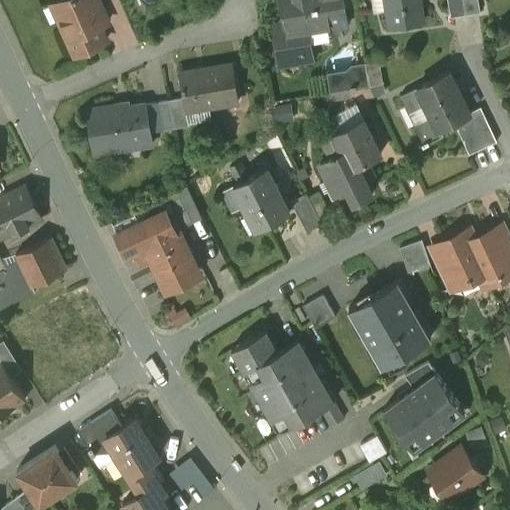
[(59,0),(59,2),(57,3),(64,18),(58,20),(74,56),(105,43),(98,28),(107,24),(96,0),(59,0)]
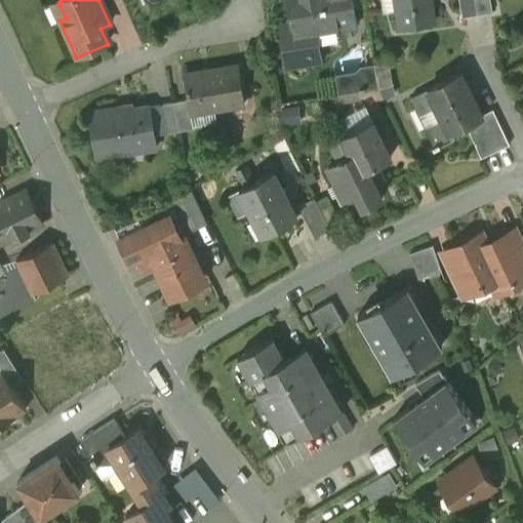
[(287,0),(291,23),(281,25),(288,67),(320,62),(315,31),(335,27),(336,30),(356,27),(351,0),(287,0)]
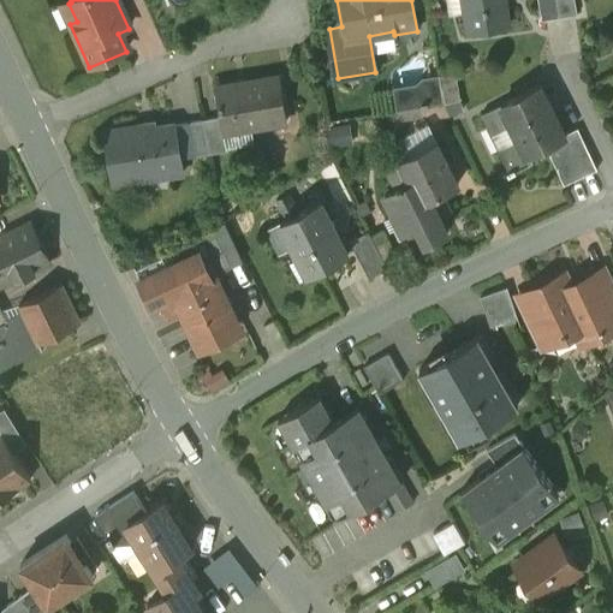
[(462,0),(469,34),(509,28),(503,0),(462,0)]
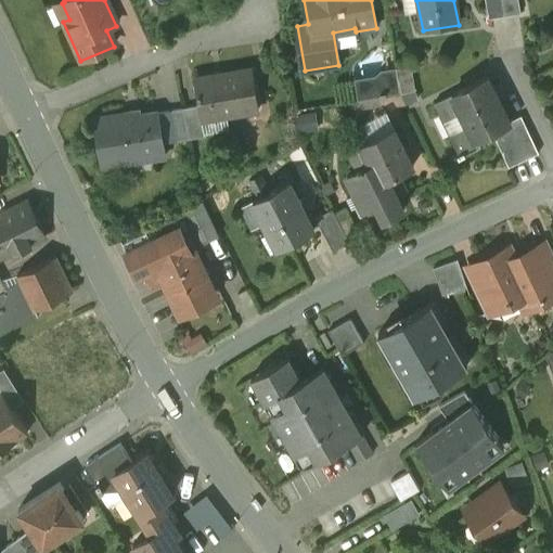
[(484,0),(488,20),(504,17),(500,0),(484,0)]
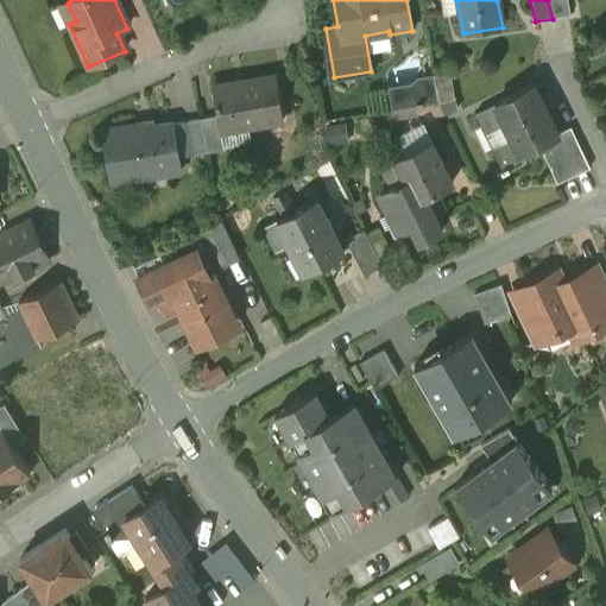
[(548,0),(553,19),(570,16),(567,0),(548,0)]
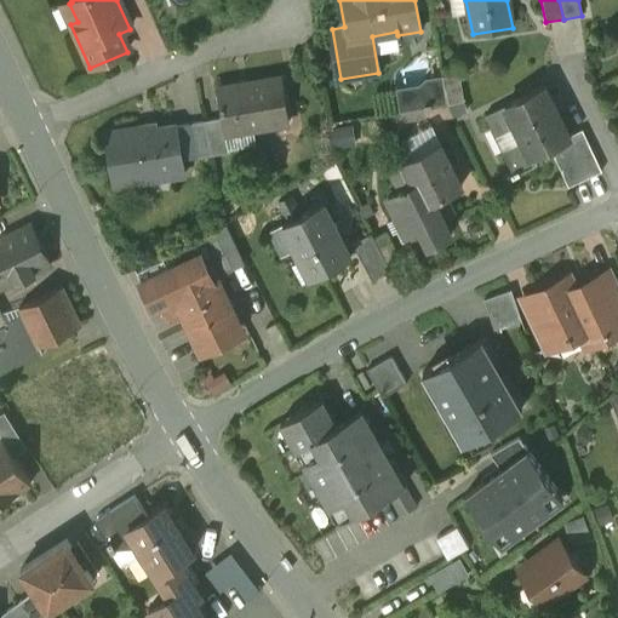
[(398,85),(402,112),(467,101),(462,74),(398,85)]
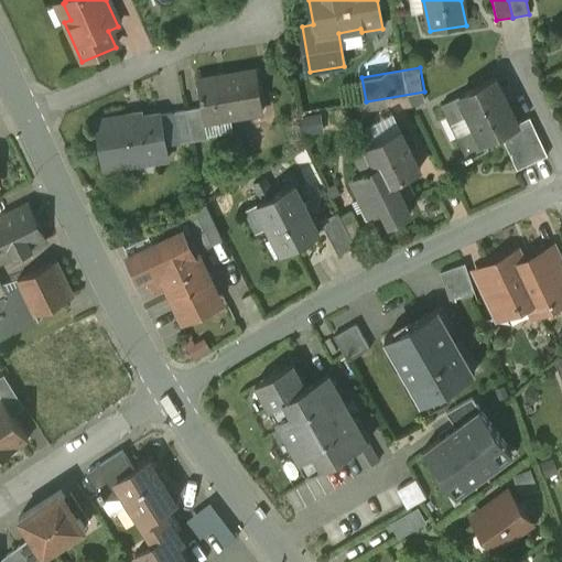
[(255,71),(197,79),(202,106),(204,119),(206,119),(261,110),(255,71)]
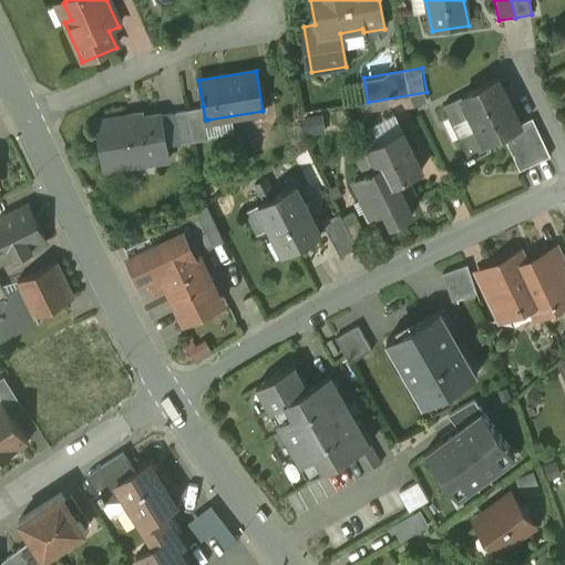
[(499,79),(462,96),(478,130),(460,139),(470,160),(506,142),(504,135),(522,125),(499,79)]
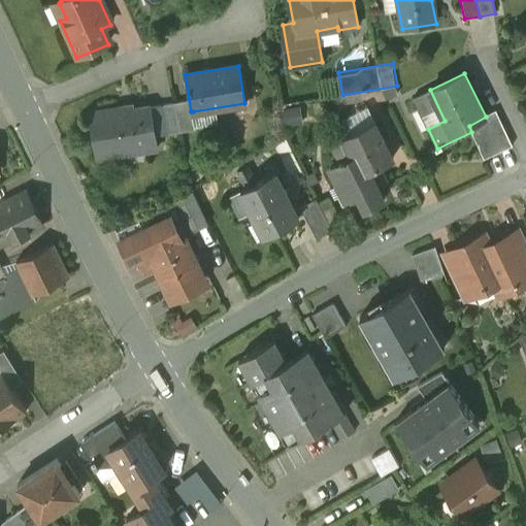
[(189,99),(174,102),(179,130),(196,127),(193,111),(191,111),(189,99)]
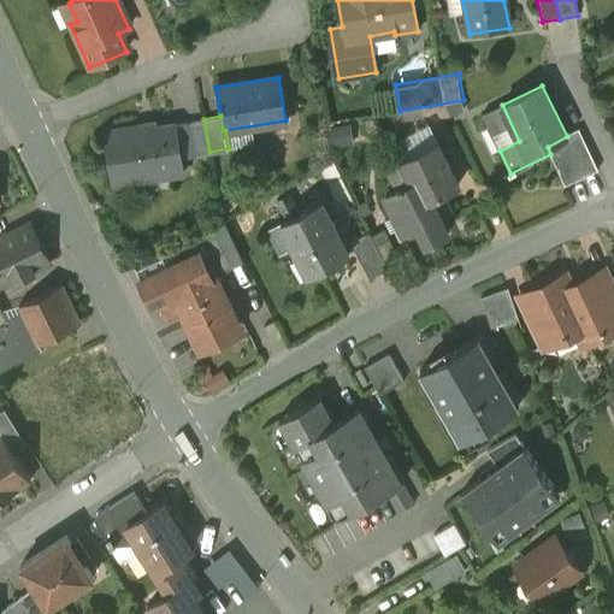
[(204,119),(187,123),(194,155),(210,152),(204,119)]
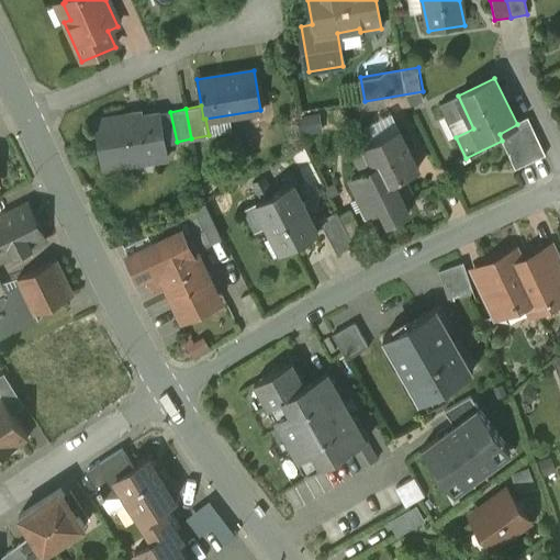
[(159,115),(130,121),(129,118),(92,123),(101,170),(167,158),(159,115)]
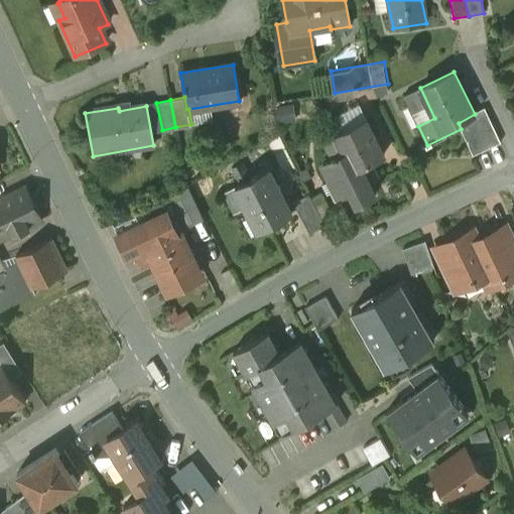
[(290,106),(275,109),(277,124),(293,121),(290,106)]
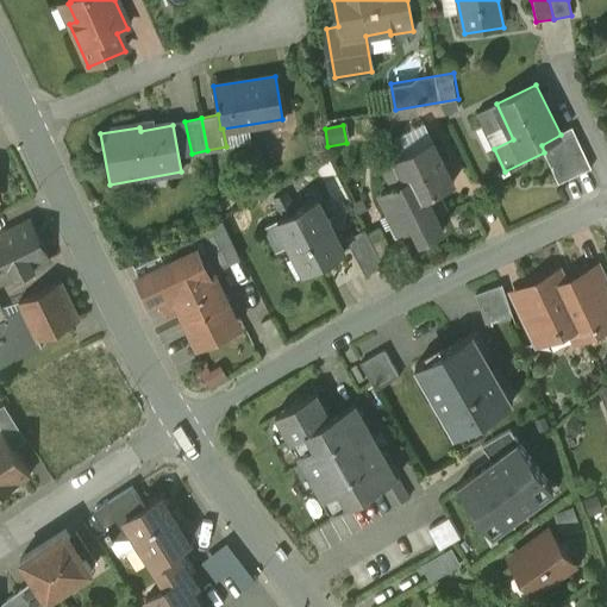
[(561,135),(542,145),(544,152),(559,183),(590,169),(571,130),(561,135)]
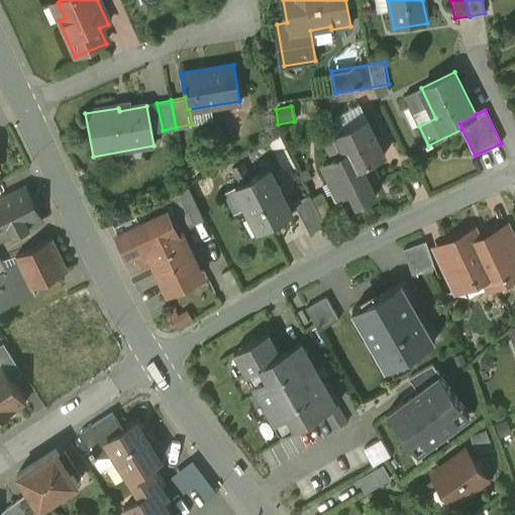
[(366,119),(328,137),(326,139),(326,142),(326,145),(333,159),(322,165),(330,183),(340,178),(347,192),(349,190),(356,204),(375,196),(368,182),(376,178),(369,163),(384,156),(366,119)]
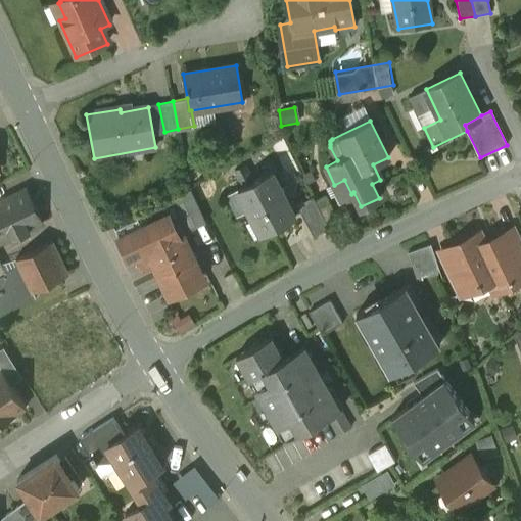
[(246,168),(235,173),(242,187),(253,182),(246,168)]
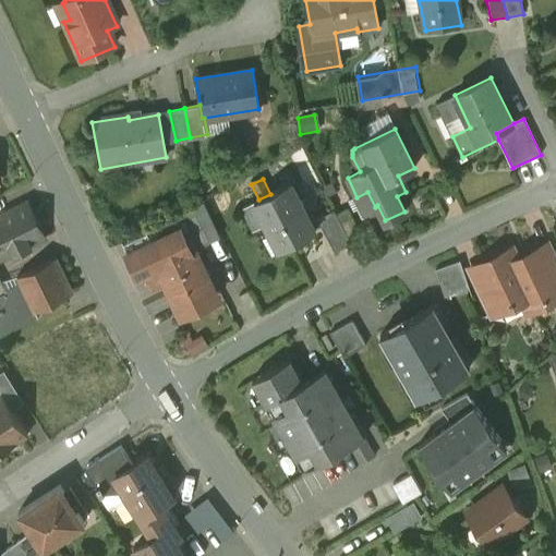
[(258,200),(253,203),(268,232),(262,236),(272,253),(278,250),(315,231),(306,215),(307,214),(300,200),(299,200),(290,183),(270,194),(258,200)]
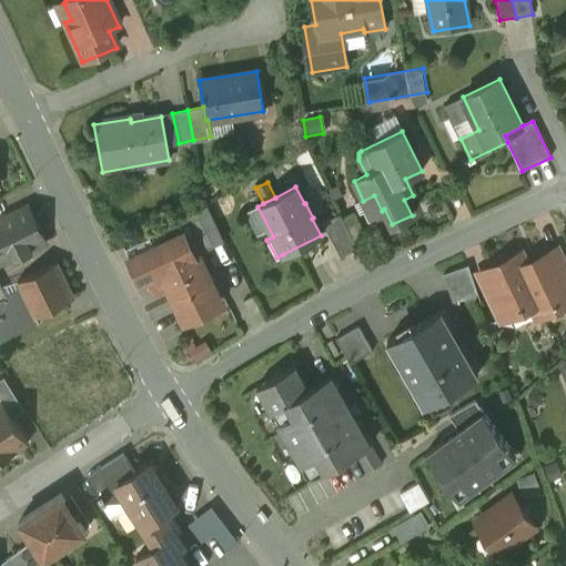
[(457,194),(448,199),(456,215),(465,211),(457,194)]
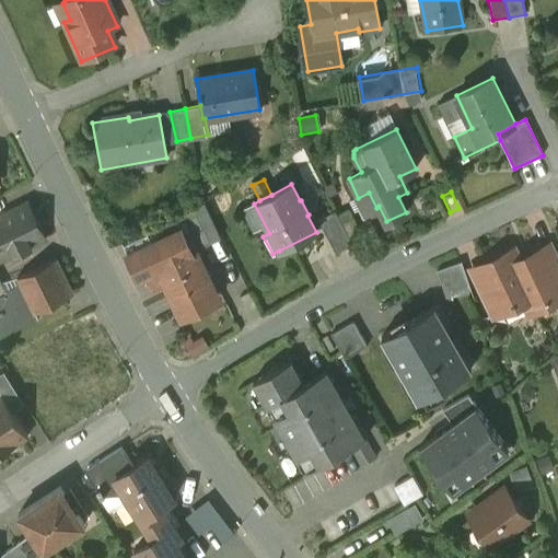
[(26,204),(0,217),(0,263),(45,241),(26,204)]
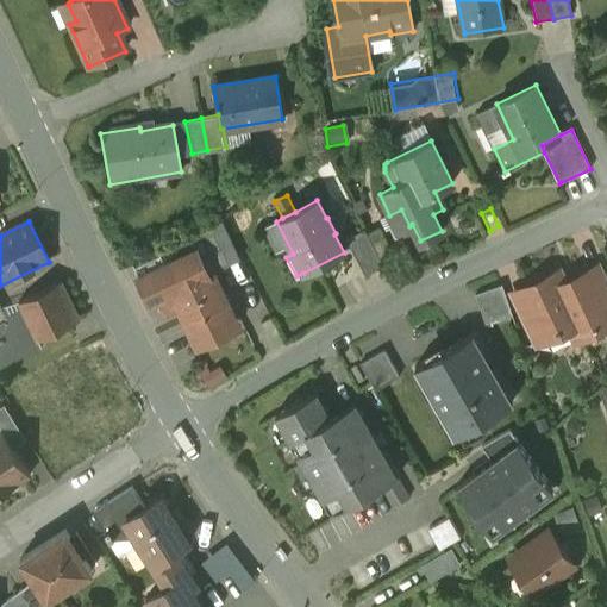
[(379,229),(367,236),(382,268),(394,262),(395,261),(379,229)]
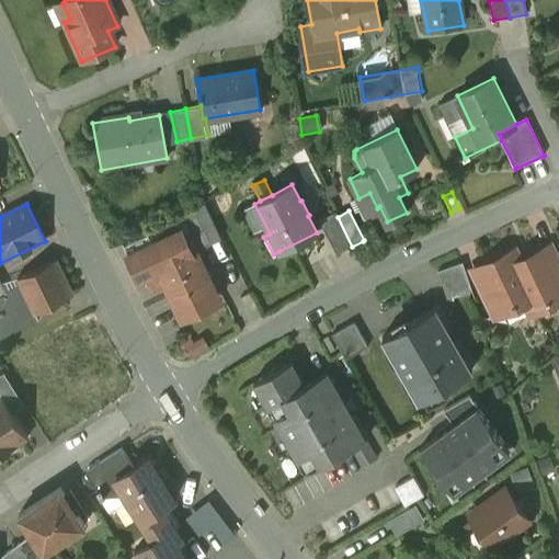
[(338,217),(335,213),(318,221),(335,255),(352,247),(338,217)]
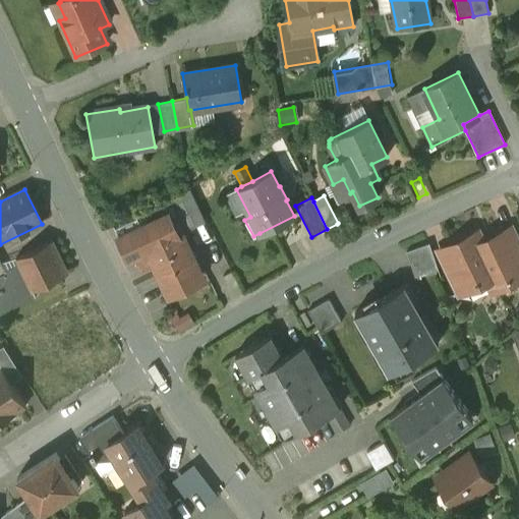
[(163,202),(113,225),(129,260),(137,256),(148,251),(147,250),(178,235),(163,202)]
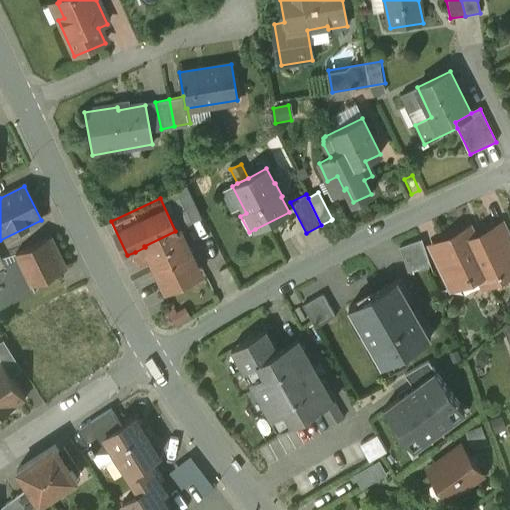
[(331,220),(321,225),(324,231),(334,226),(332,219),(331,220)]
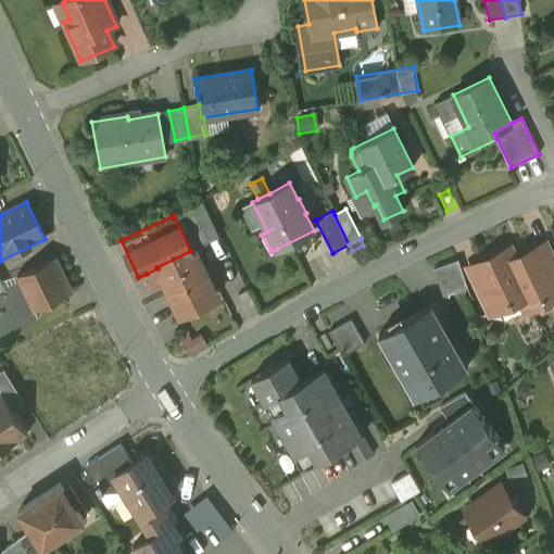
[(190,251),(156,267),(158,268),(147,274),(152,286),(163,281),(179,315),(202,305),(199,299),(214,292),(194,249),(190,251)]
